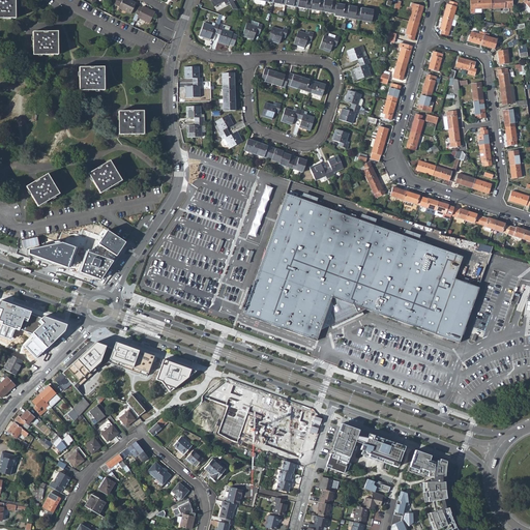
[(15,0),(0,0),(0,18),(16,19),(15,0)]
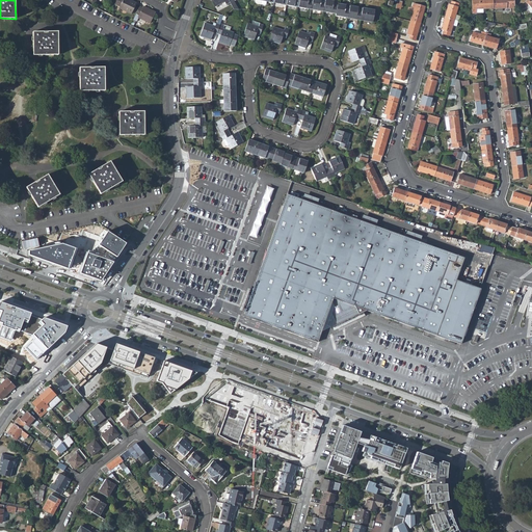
[(115,0),(114,4),(120,6),(120,8),(131,15),(137,3),(129,0),(115,0)]
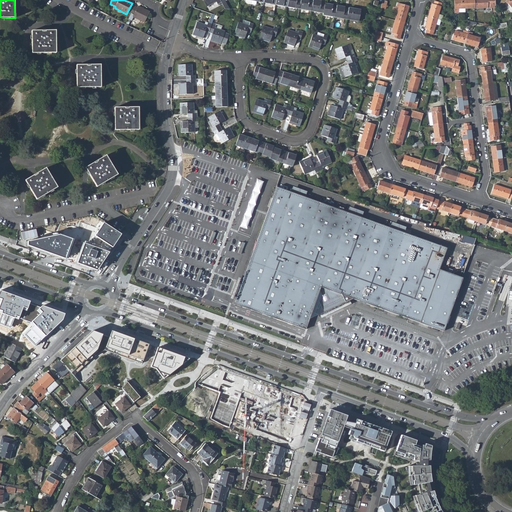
[(300,0),(288,0),(287,7),(299,9),(300,0)]
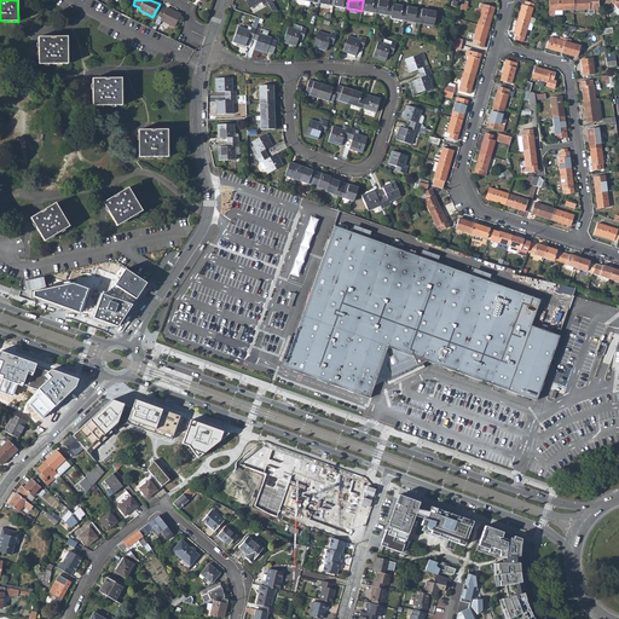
[(379,0),(377,0),(363,0),(362,11),(376,15),(379,0)]
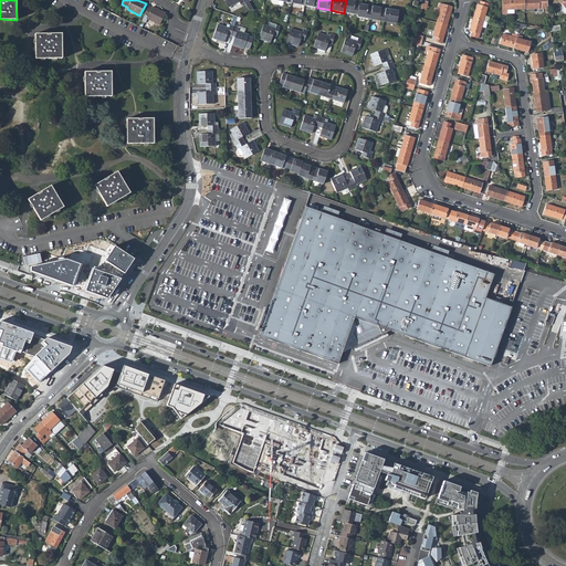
[(359,2),(346,0),(344,13),(357,16),(359,4),(359,2)]
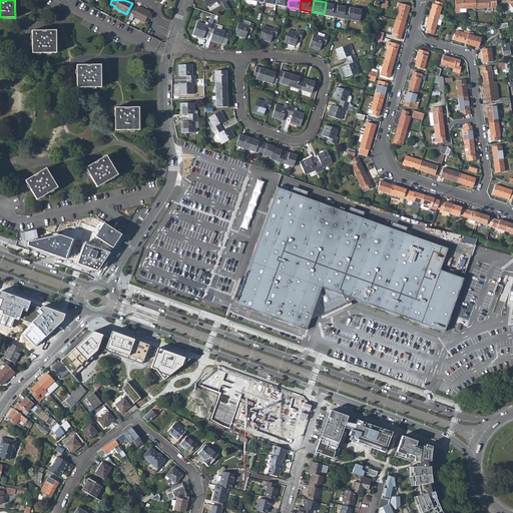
[(455,0),(456,9),(476,8),(475,0),(455,0)]
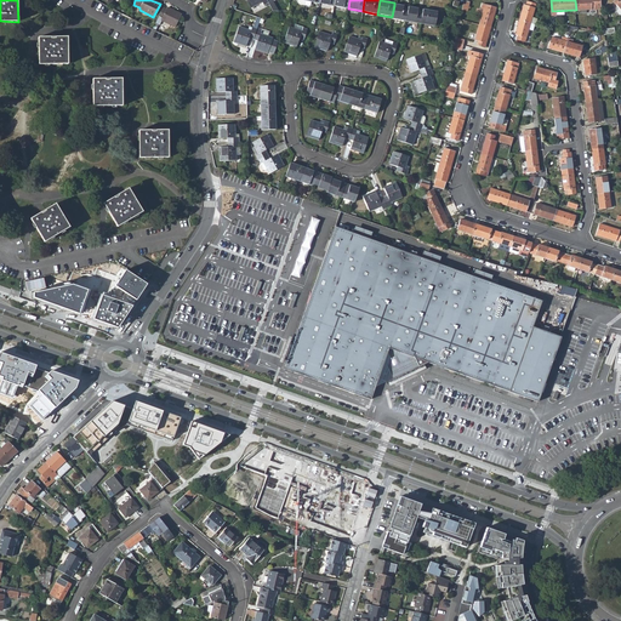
[(575,0),(576,10),(600,10),(599,0),(575,0)]
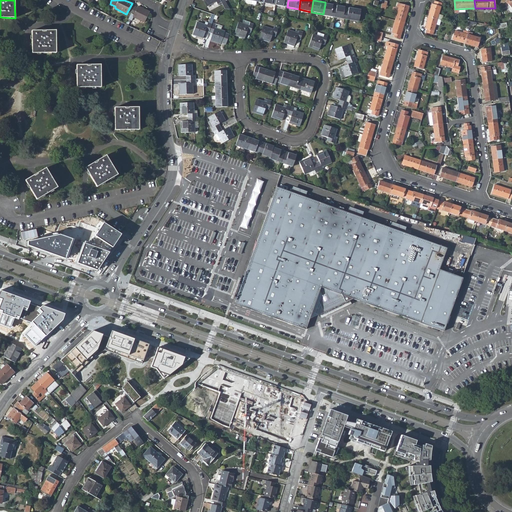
[(432,4),(428,16),(437,19),(442,4),(435,1),(434,5),(432,4)]
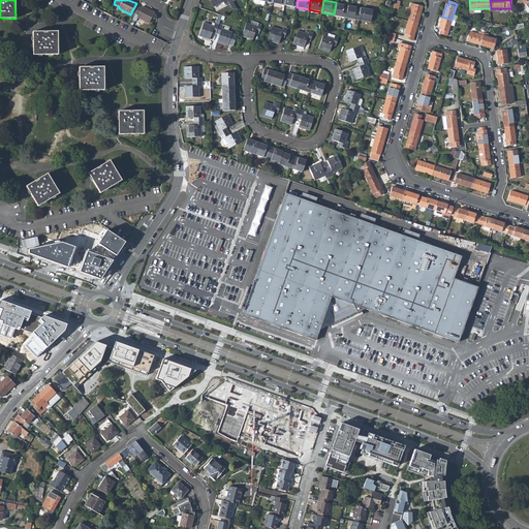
[(334,16),(346,18),(348,6),(348,4),(344,3),(344,5),(336,4),(334,14),(334,16)]
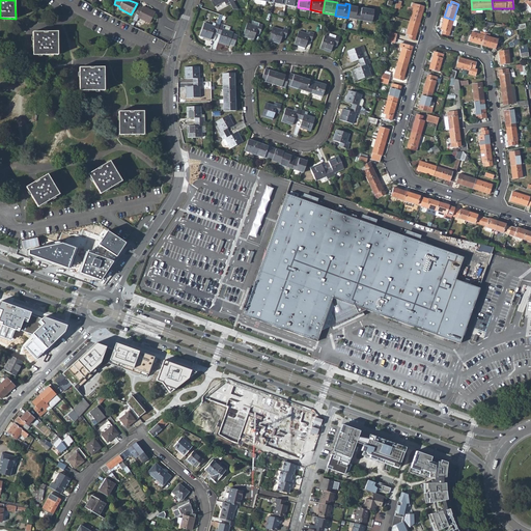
[(413,9),(410,22),(419,24),(424,7),(412,4),(411,8),(413,9)]
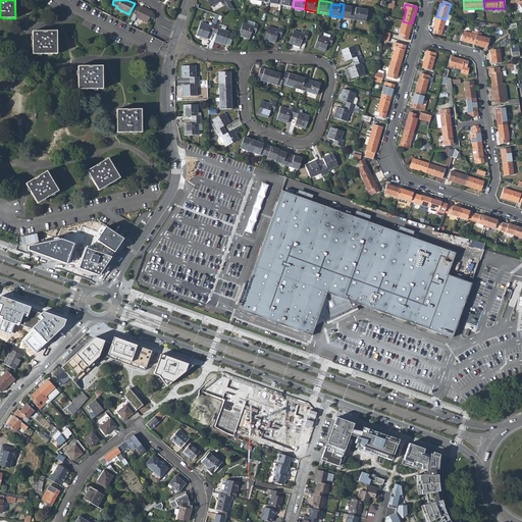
[(140,8),(137,6),(133,14),(129,19),(134,21),(136,17),(147,22),(148,22),(152,12),(141,6),(140,8)]
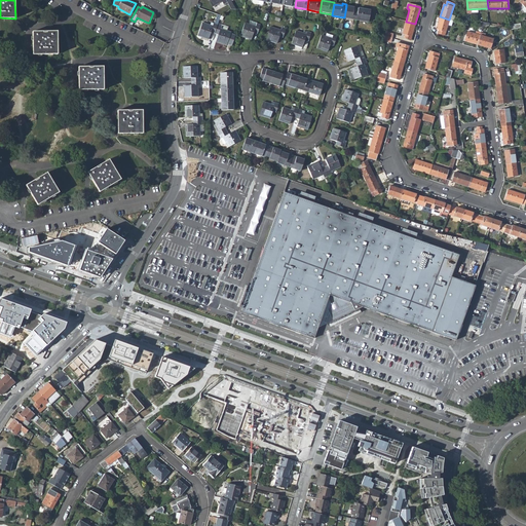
[(358,8),(346,6),(344,17),(355,21),(358,8)]
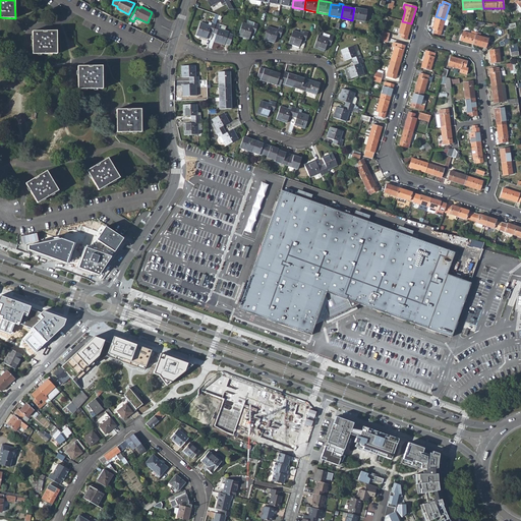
[(366,10),(354,8),(352,20),(364,22),(366,10)]
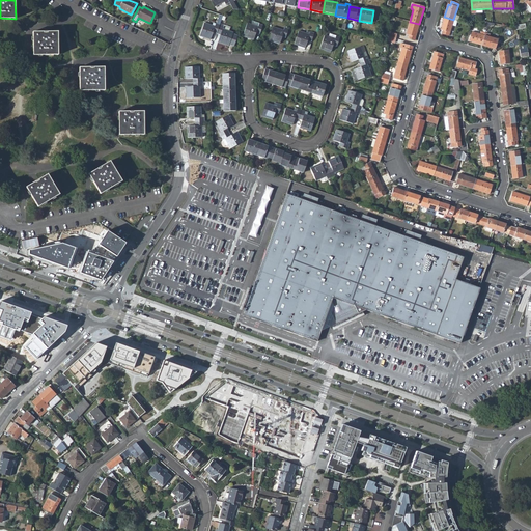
[(449,35),(453,20),(444,17),(440,30),(442,30),(441,33),(449,35)]
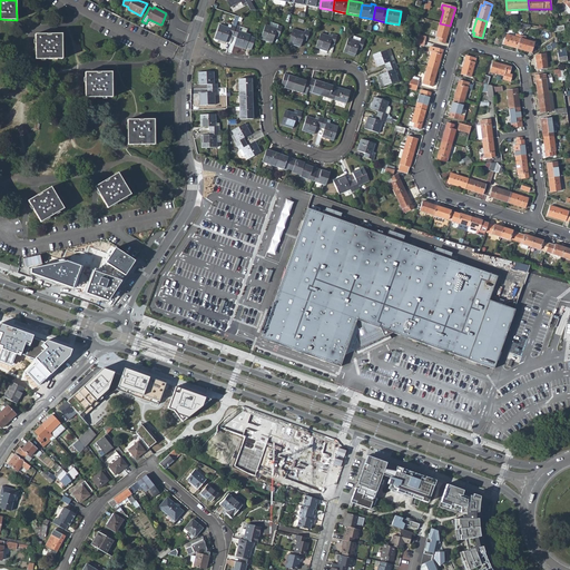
[(445,43),(450,26),(440,23),(435,37),(439,37),(438,41),(445,43)]
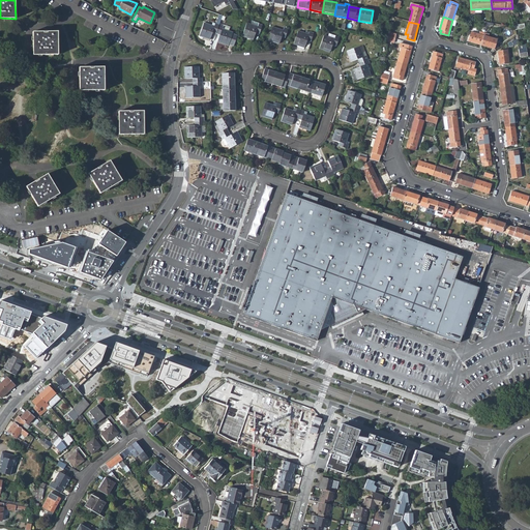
[(212,32),(216,34),(218,25),(215,24),(214,26),(204,23),(200,36),(210,39),(212,32)]
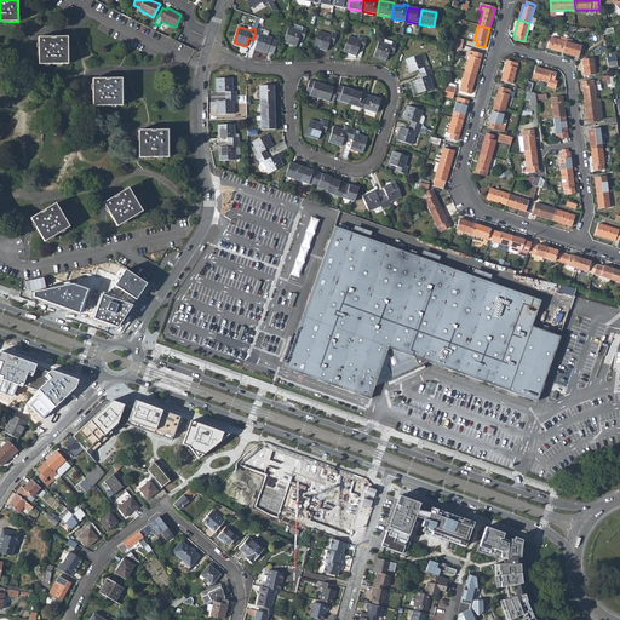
[(306,29),(303,28),(302,32),(294,29),(288,27),(283,42),(297,47),(299,39),(304,40),(306,29)]
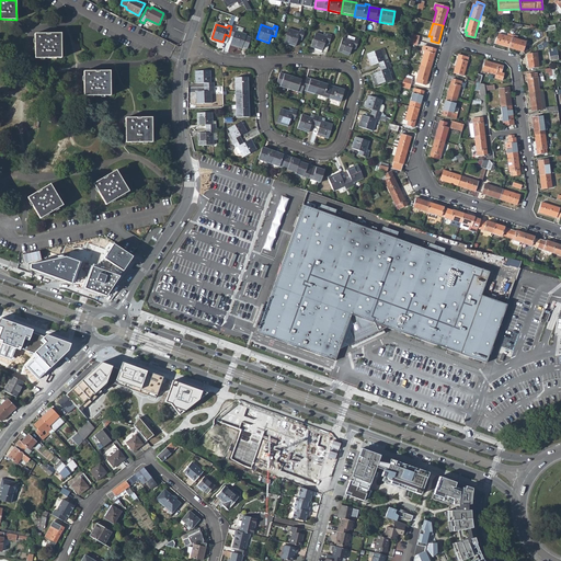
[(242,47),(248,48),(251,37),(245,35),(247,34),(236,31),(236,27),(231,26),(229,36),(232,37),(230,44),(242,48),(242,47)]
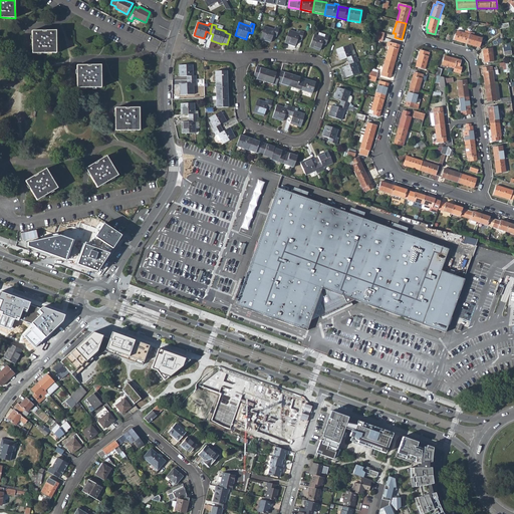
[(275,29),(264,26),(260,39),(270,42),(273,35),(276,37),(279,28),(275,27),(275,29)]
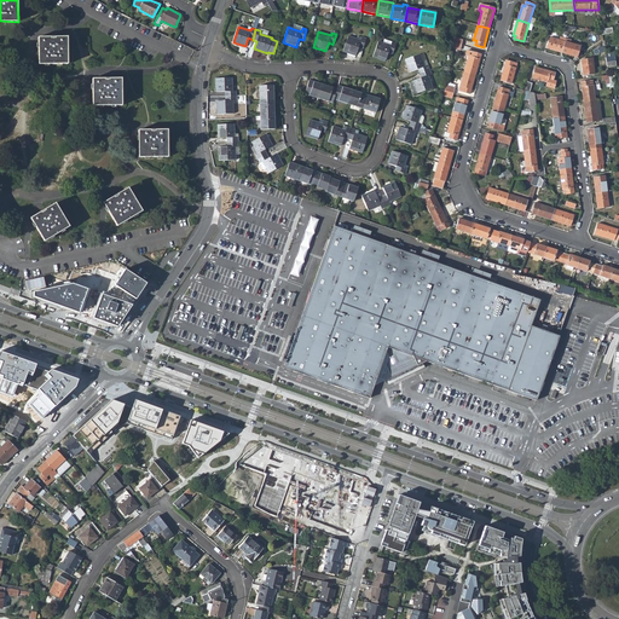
[(68,36),(39,38),(39,64),(68,64),(68,36)]
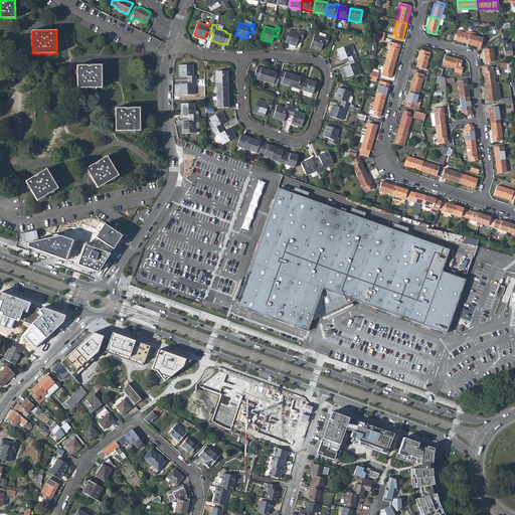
[(300,33),(290,30),(285,43),(296,46),(298,39),(302,40),(305,32),(301,30),(300,33)]
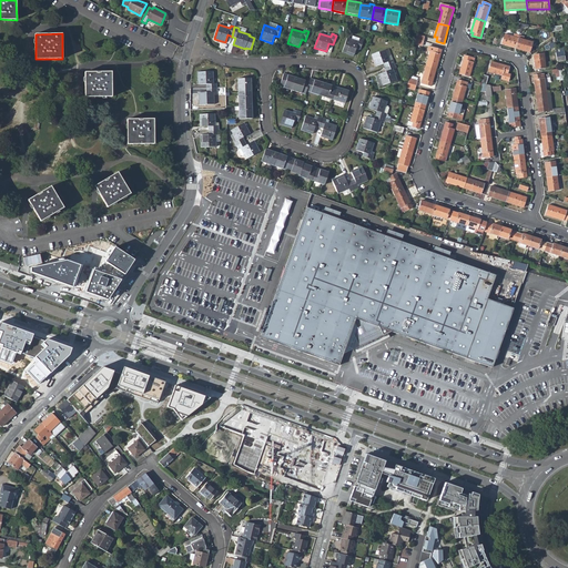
[(501,44),(515,48),(519,36),(514,33),(513,37),(504,34),(501,44)]
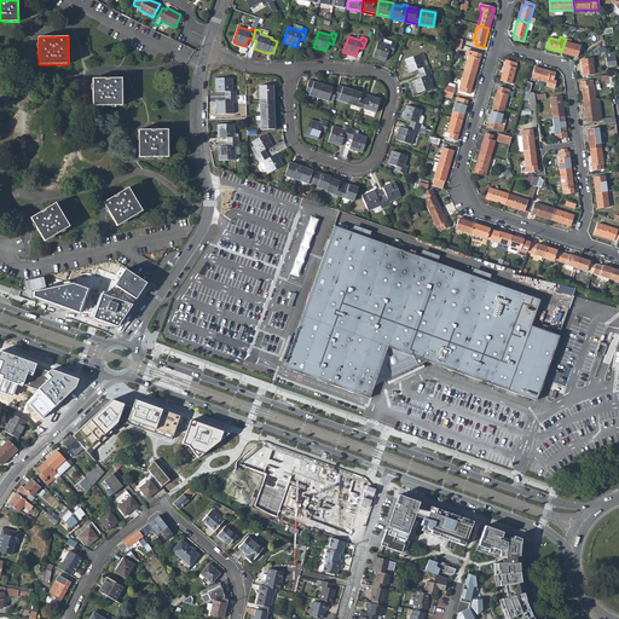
[(571,40),(566,39),(561,52),(577,57),(579,46),(571,44),(571,40)]
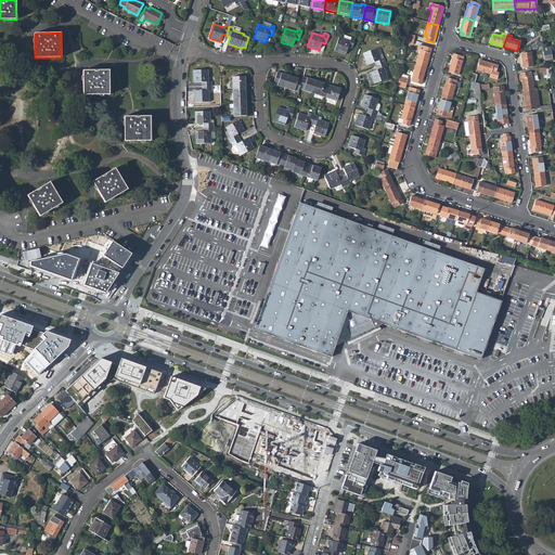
[(350,41),(339,37),(334,51),(346,54),(348,47),(352,48),(356,39),(351,38),(350,41)]
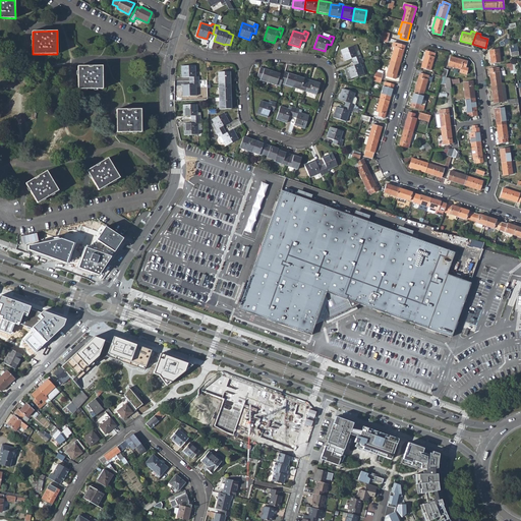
[(396,44),(391,60),(400,63),(405,46),(396,44)]
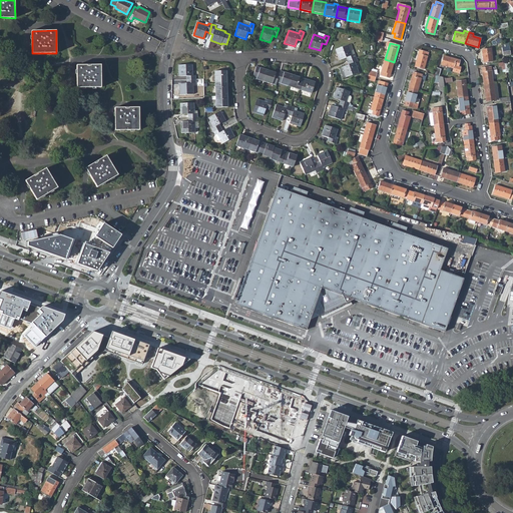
[(346,57),(348,61),(356,58),(355,54),(352,55),(348,45),(336,50),(339,60),(346,57)]
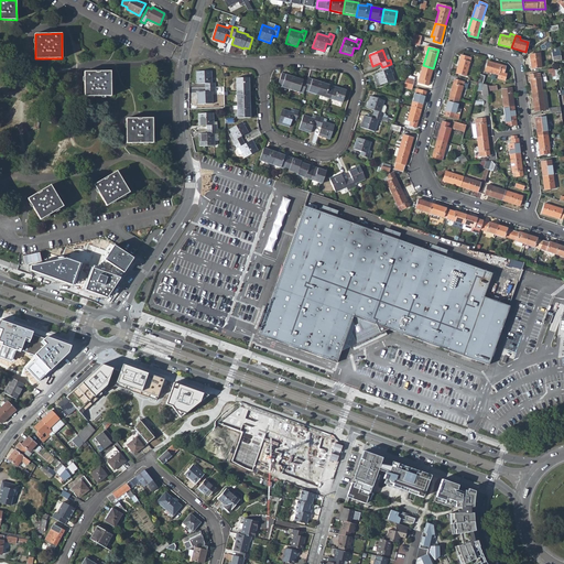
[(540,54),(529,54),(531,68),(541,67),(540,54)]
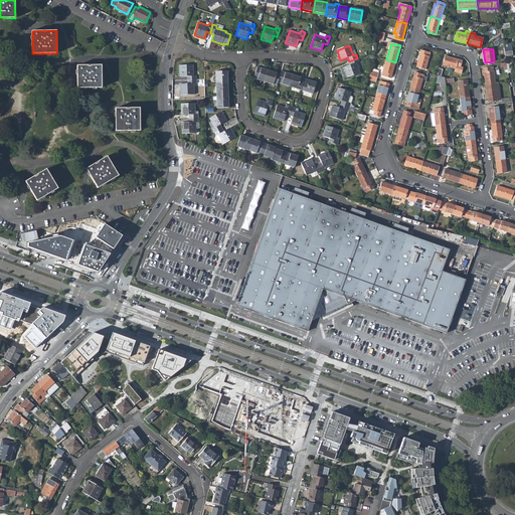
[(430,53),(420,50),(416,66),(425,69),(430,53)]
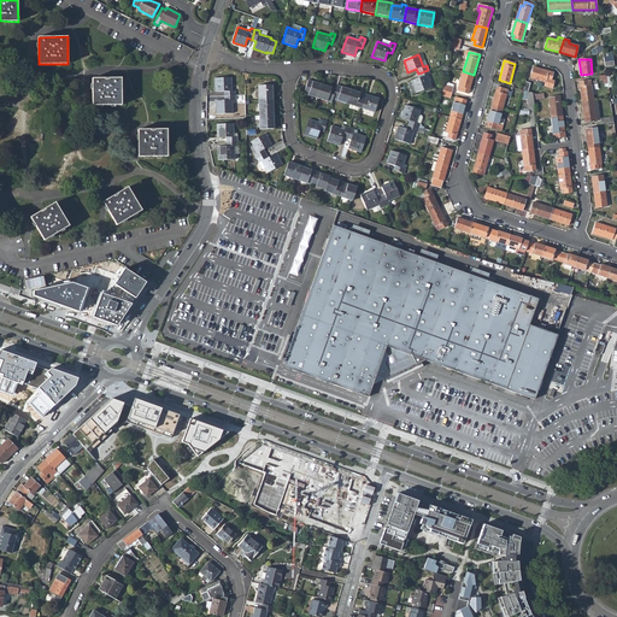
[(551,81),(552,72),(534,68),(530,78),(545,82),(546,80),(551,81)]
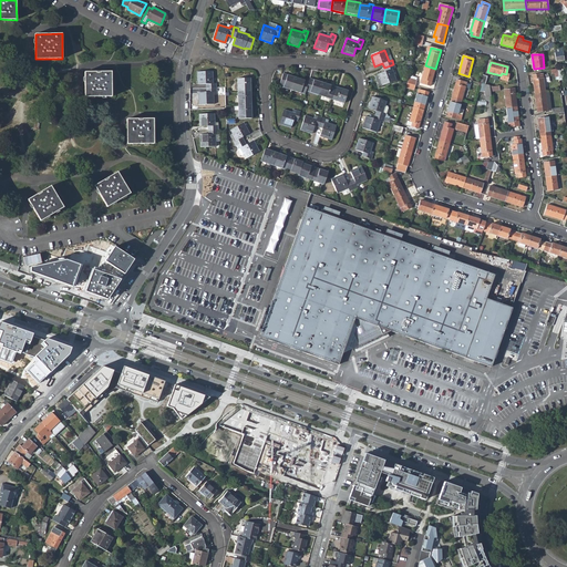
[(394,68),(393,64),(384,68),(385,71),(378,74),(382,85),(395,81),(392,70),(394,68)]
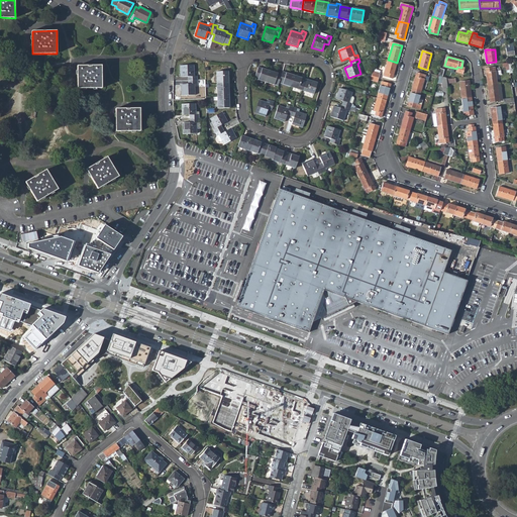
[(392,79),(397,63),(388,60),(383,76),(392,79)]
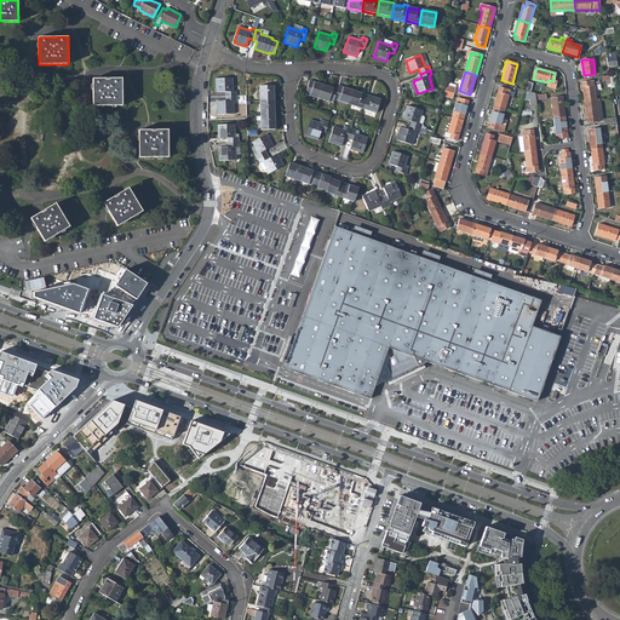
[(615,79),(615,76),(609,75),(610,89),(616,87),(615,82),(619,82),(619,79),(615,79)]
